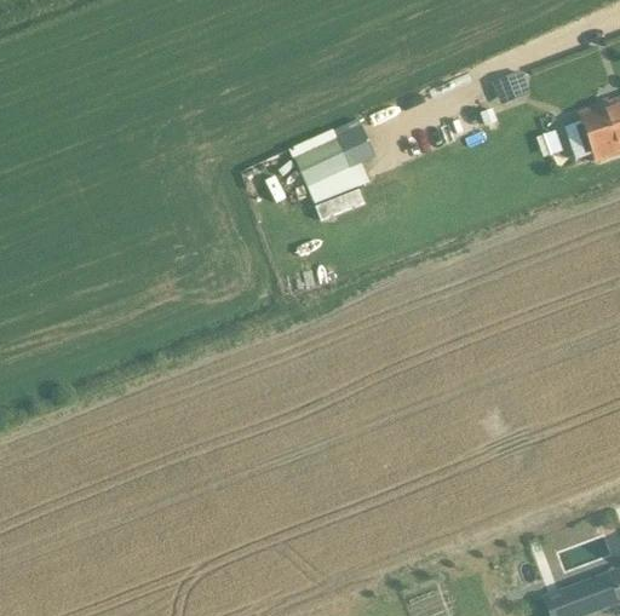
[(492,81),(497,95),(526,84),(521,69),(492,81)]
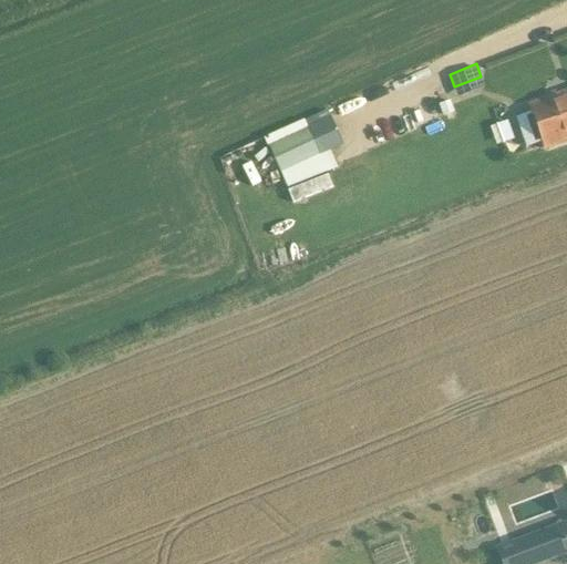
[(532,109),(515,115),(524,139),(526,144),(542,139),(545,146),(566,137),(566,86),(528,101),(532,109)]
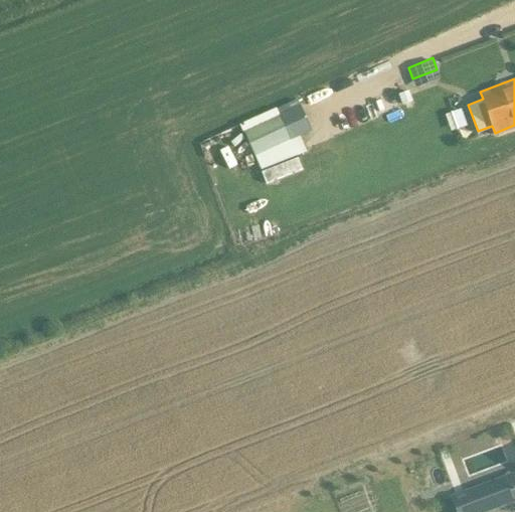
[(408,89),(398,93),(401,102),(411,99),(408,89)]
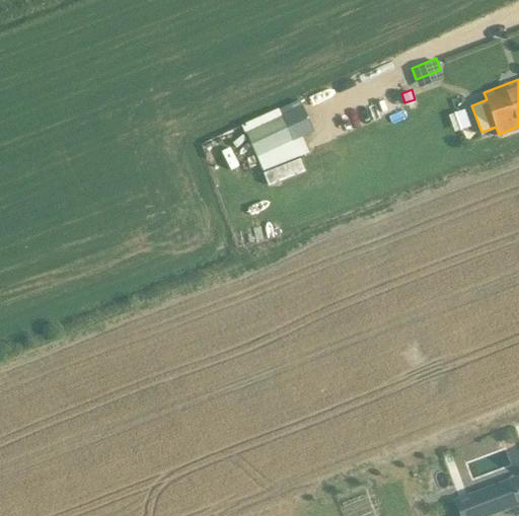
[(302,106),(246,132),(257,156),(313,130),(302,106)]
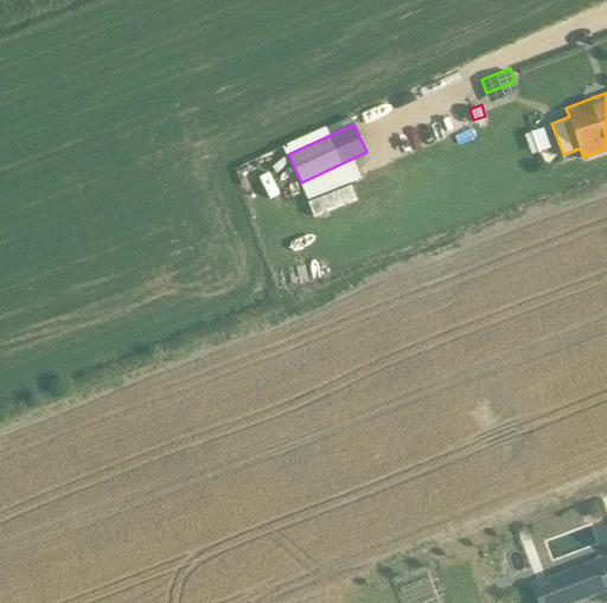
[(606,578),(600,559),(577,568),(587,594),(606,585),(606,578)]
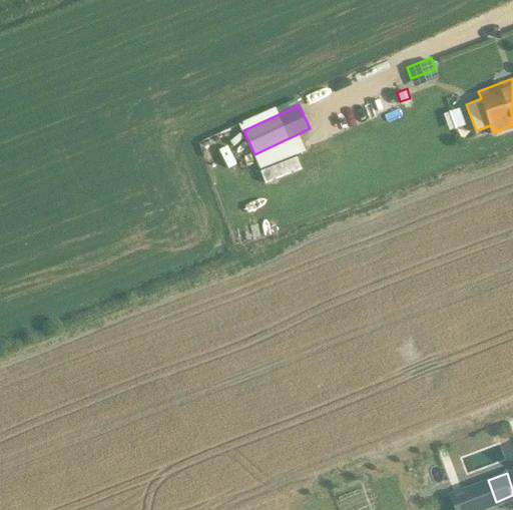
[(465,489),(451,494),(456,509),(467,509),(472,508),(465,489)]
